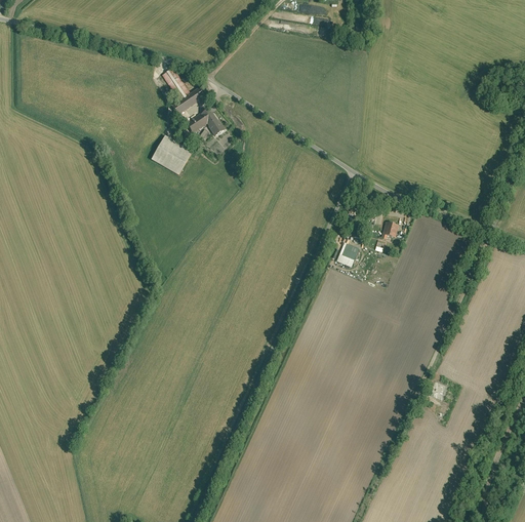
[(306,19),(306,16),(304,16),(304,12),(293,11),(292,18),(306,19)]
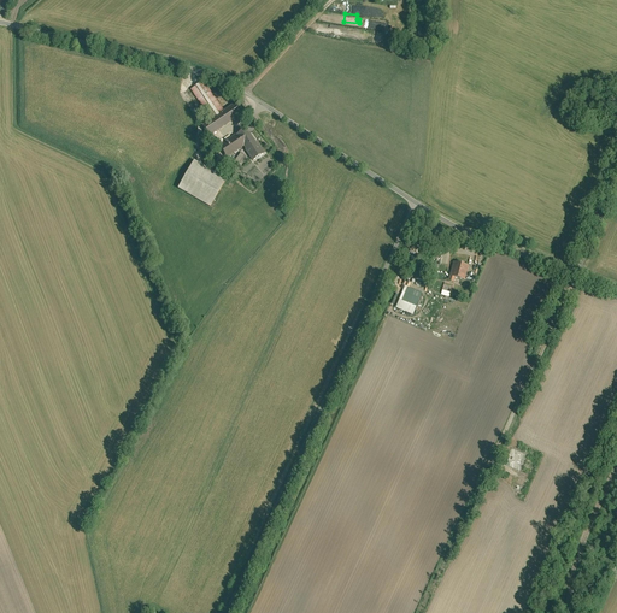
[(210,116),(222,107),(203,78),(191,87),(210,116)]
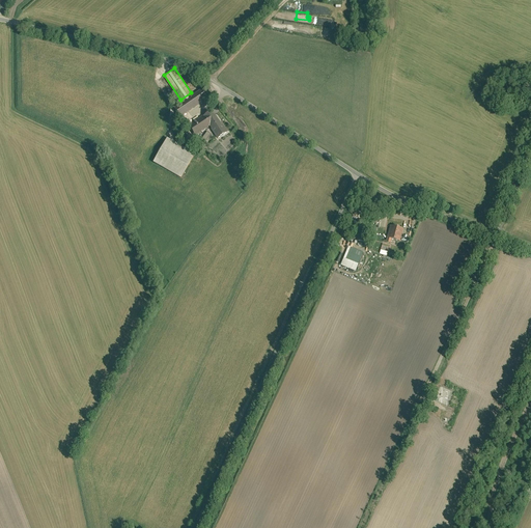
[(180,100),(172,105),(179,115),(206,98),(205,96),(199,87),(191,92),(180,100)]
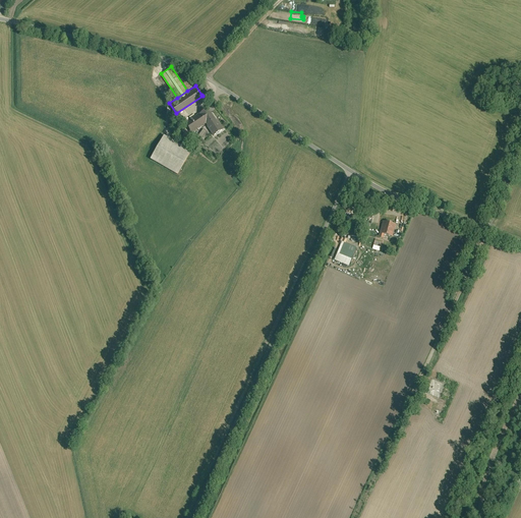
[(207,106),(180,123),(187,134),(205,122),(213,133),(221,127),(207,106)]
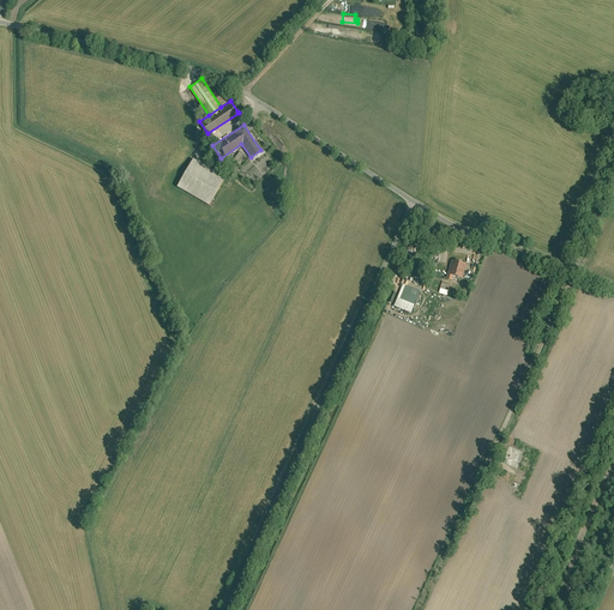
[(233,158),(238,162),(244,151),(239,149),(233,158)]
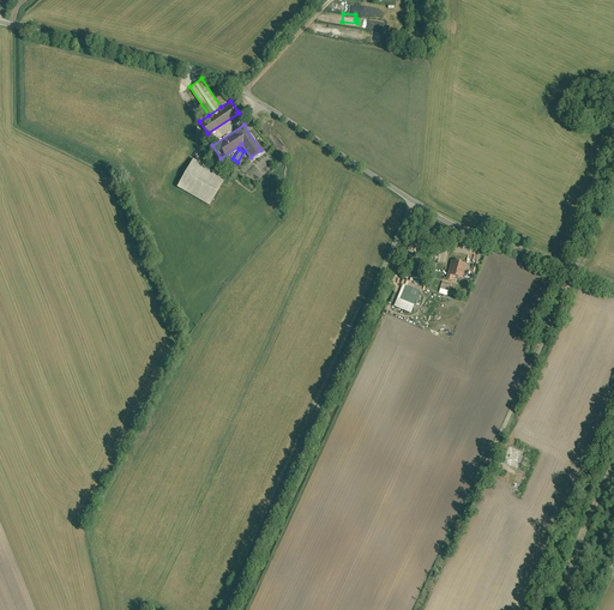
[(224,175),(193,157),(176,186),(208,204),(224,175)]
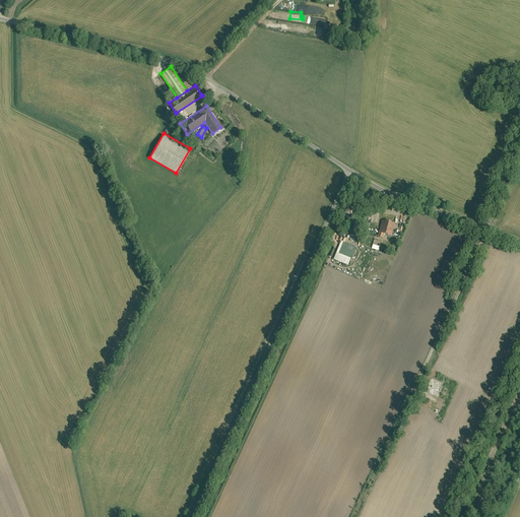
[(390,234),(394,221),(389,220),(382,218),(379,231),(390,234)]
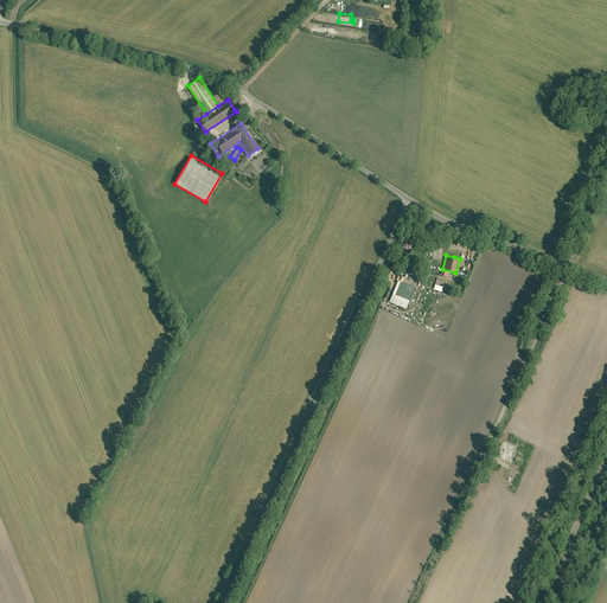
[(407,307),(414,290),(397,283),(390,299),(407,307)]
